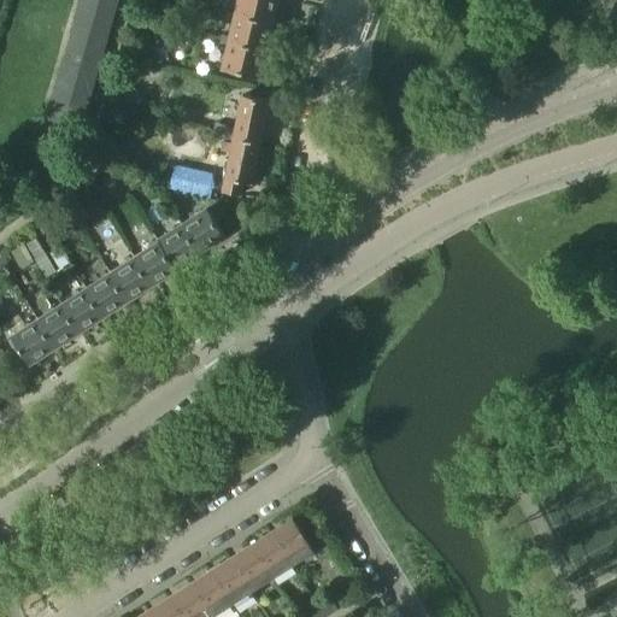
[(118,0),(81,0),(47,118),(81,129),(118,0)]
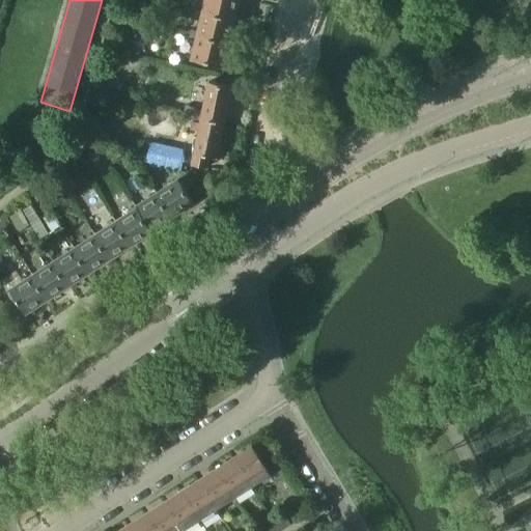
[(239,0),(204,0),(202,11),(234,20),(239,0)]
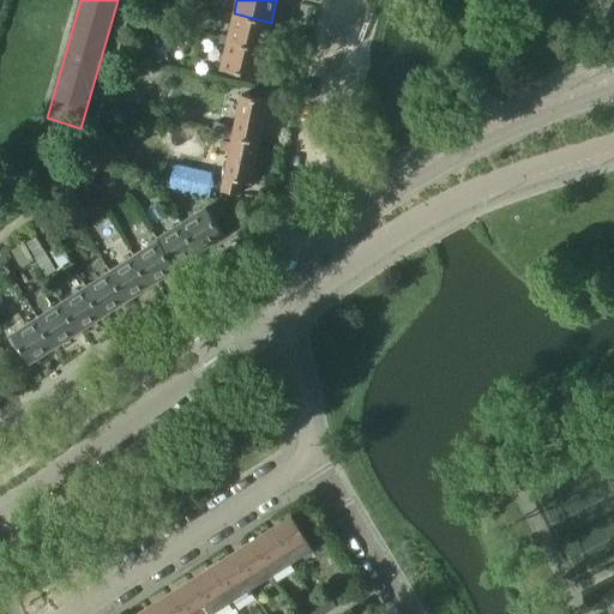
[(271,23),(234,13),(229,37),(221,35),(221,38),(265,49),(271,23)]
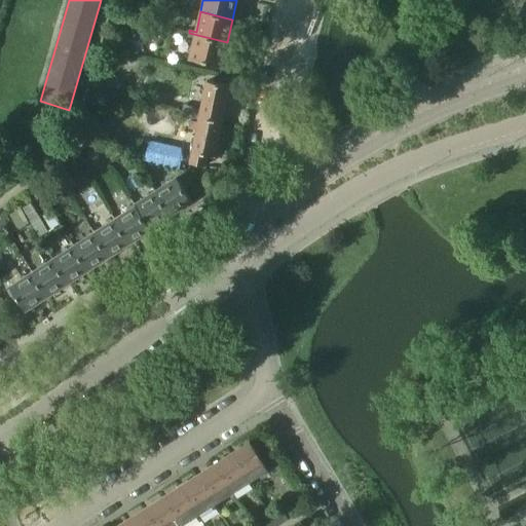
[(227,42),(189,33),(188,36),(194,38),(189,59),(222,66),(227,42)]
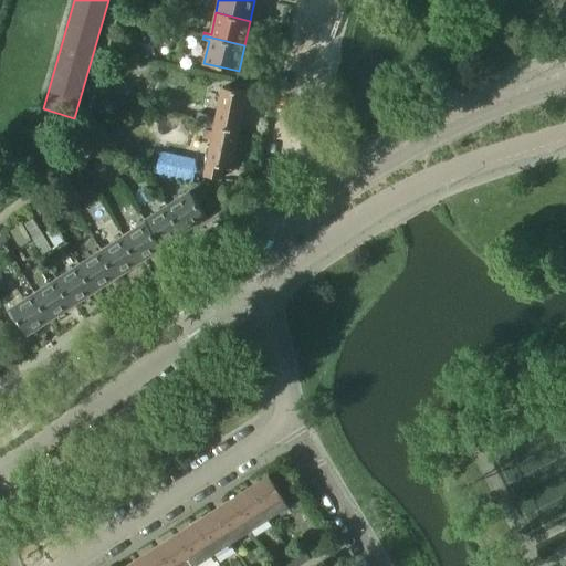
[(209,117),(208,124),(239,129),(247,92),(222,87),(216,118),(209,117)]
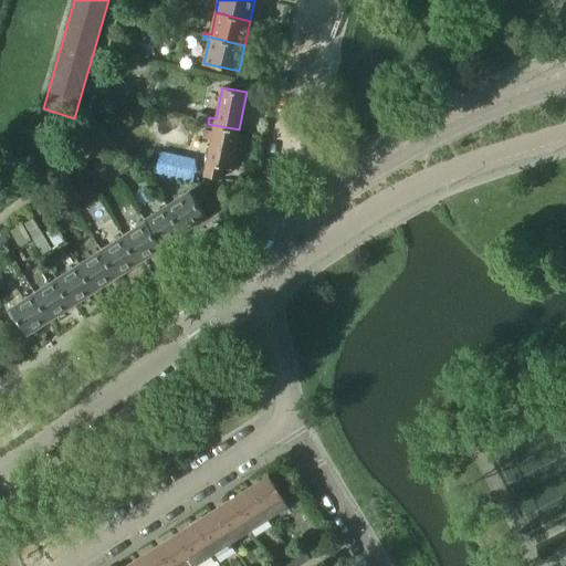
[(179,106),(166,103),(164,112),(177,115),(179,106)]
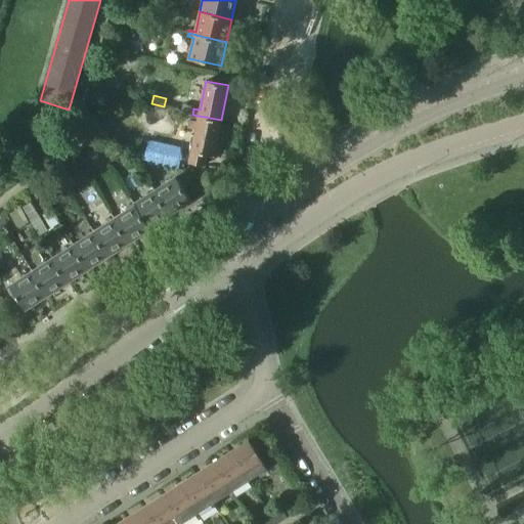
[(221,120),(192,115),(191,120),(198,122),(189,162),(205,165),(207,154),(214,155),(221,120)]
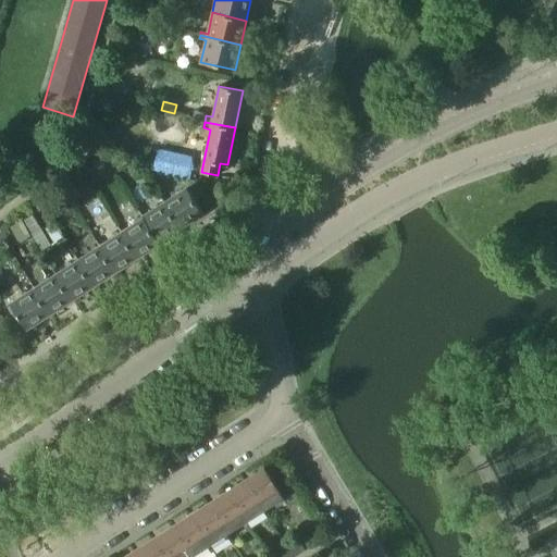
[(308,135),(297,140),(304,153),(316,148),(308,135)]
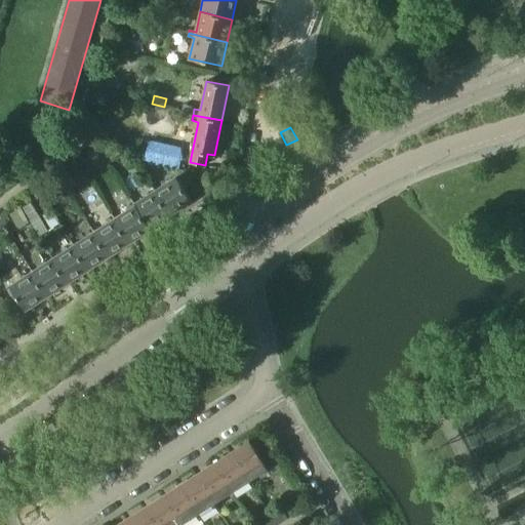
[(192,151),(149,142),(145,161),(187,170),(192,151)]
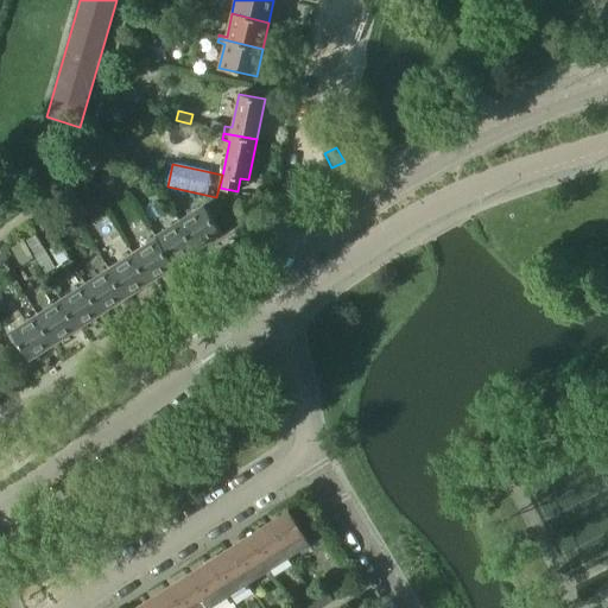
[(158,184),(160,172),(153,170),(151,183),(158,184)]
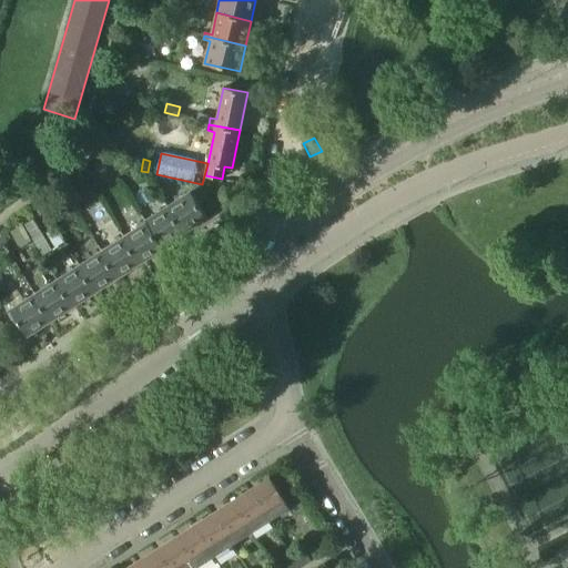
[(94,165),(104,180),(111,174),(101,160),(94,165)]
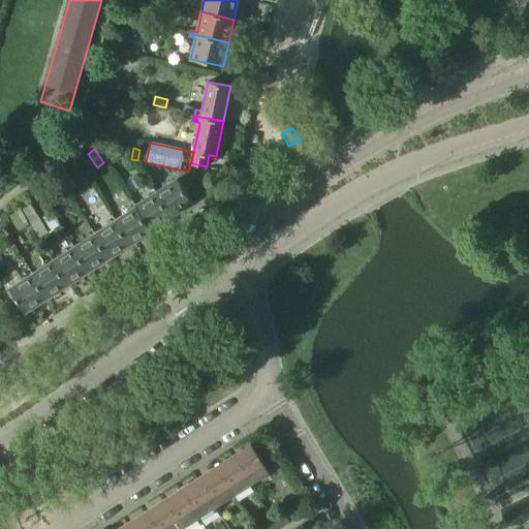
[(148,151),(145,151),(139,150),(137,160),(145,162),(148,151)]
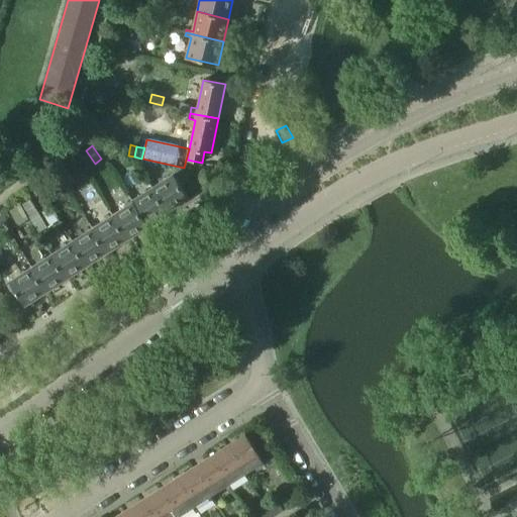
[(84,158),(78,149),(74,153),(80,161),(84,158)]
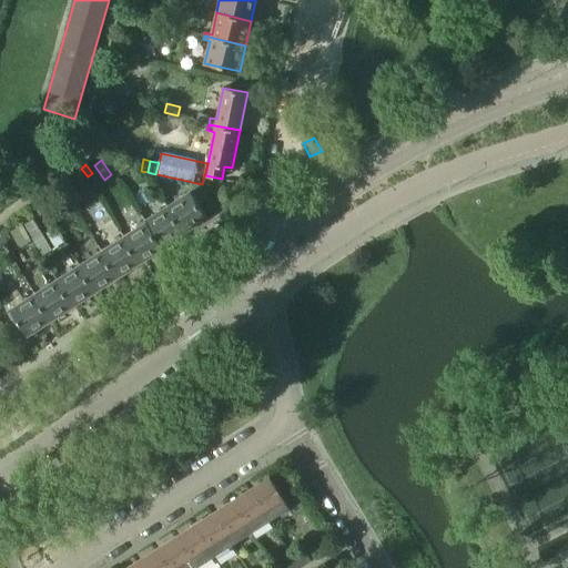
[(88,176),(81,169),(74,173),(82,182),(88,176)]
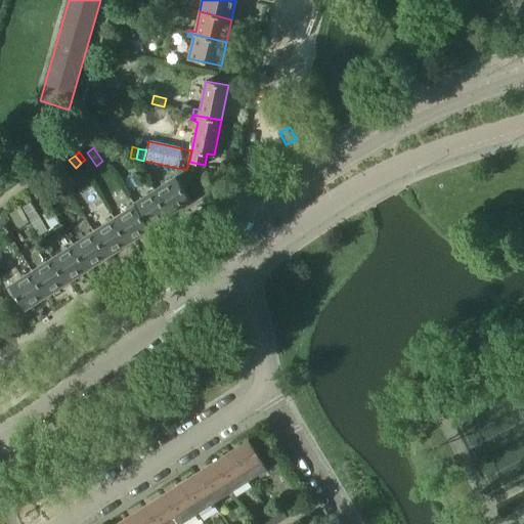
[(176,177),(155,191),(170,213),(190,200),(176,177)]
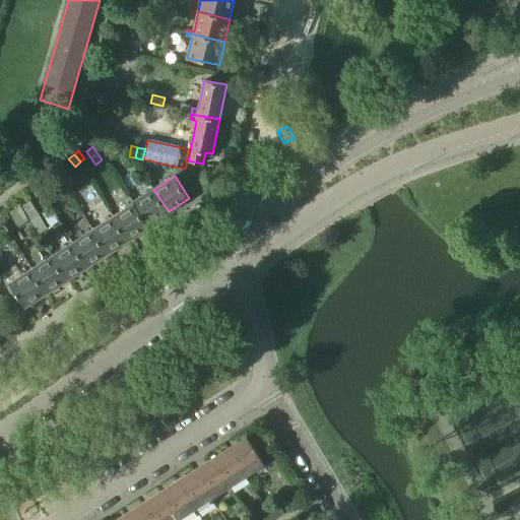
[(41,181),(36,184),(42,192),(47,188),(41,181)]
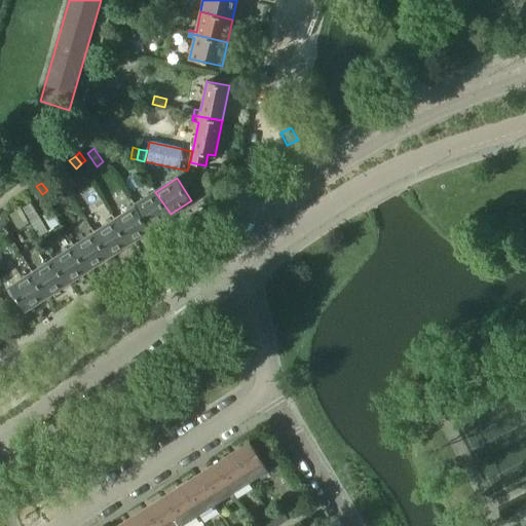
[(42,194),(36,186),(31,191),(37,198),(42,194)]
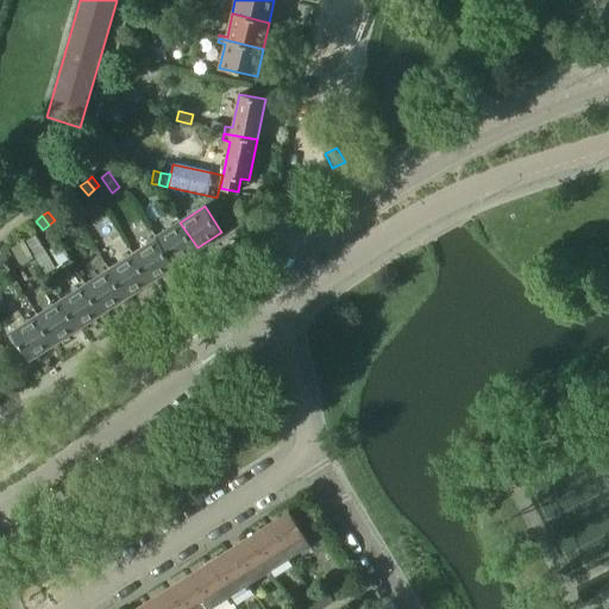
[(156,238),(156,239),(157,239),(174,265),(175,265),(174,263),(198,248),(180,223),(156,238)]
